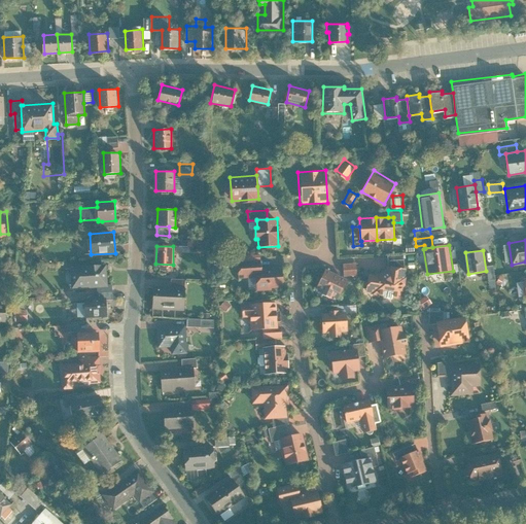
[(387,253),(388,267),(405,268),(404,253),(387,253)]
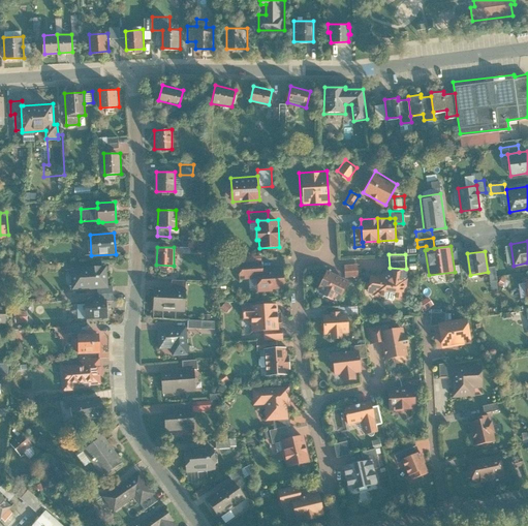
[(261,260),(239,261),(240,278),(257,277),(258,289),(285,288),(283,265),(261,267),(261,260)]
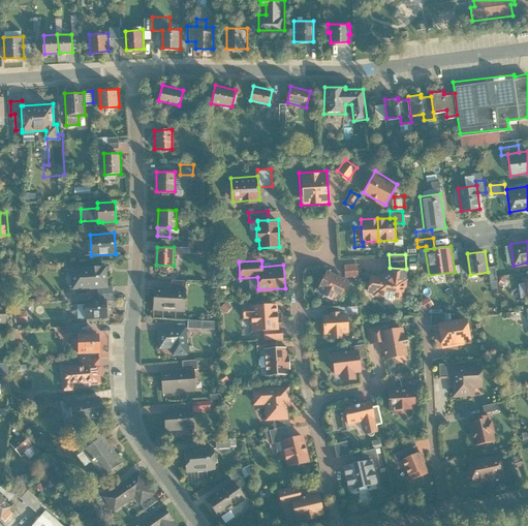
[(359,275),(358,263),(344,265),(345,276),(359,275)]
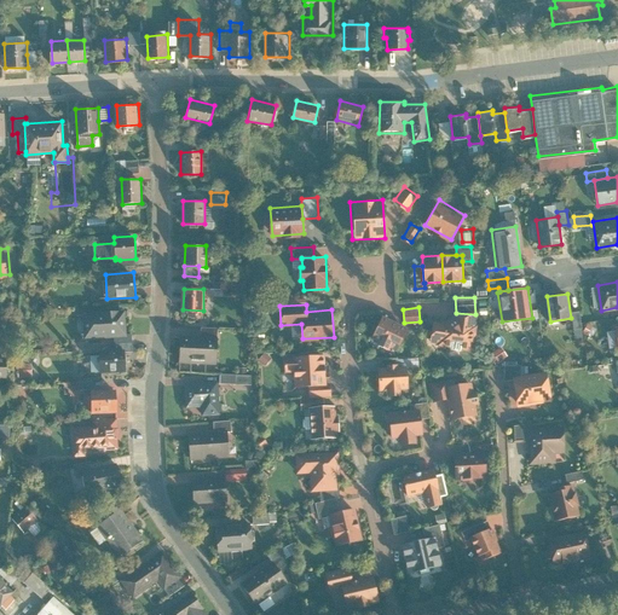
[(125,309),(82,312),(85,338),(115,337),(127,336),(127,334),(125,309)]
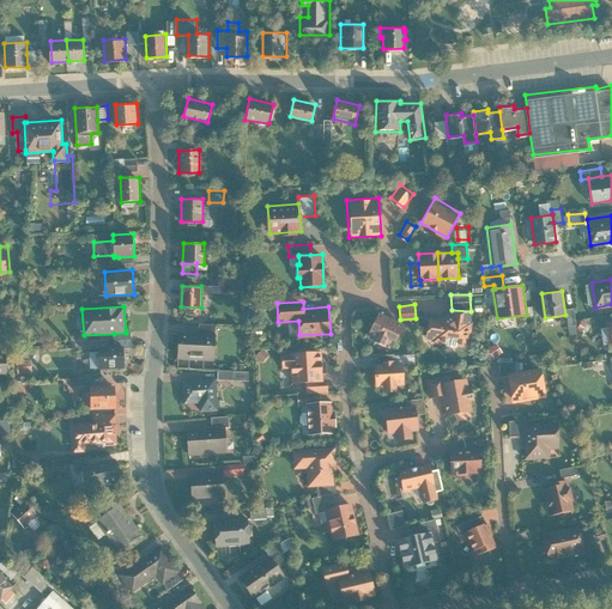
[(577,323),(575,308),(567,309),(569,324),(577,323)]
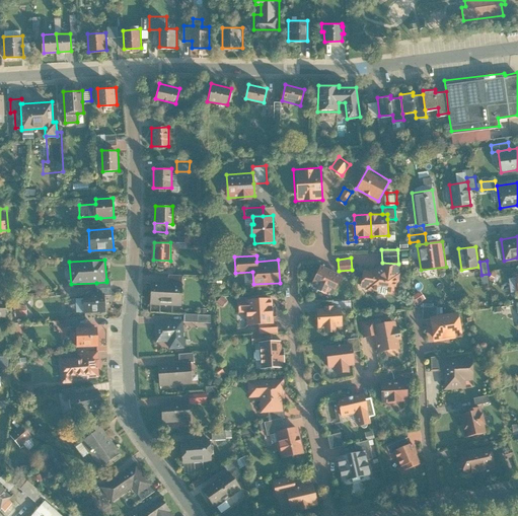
[(398,264),(382,263),(382,264),(375,269),(370,268),(370,270),(363,269),(361,287),(367,287),(367,289),(396,294),(399,279),(400,272),(400,264),(398,264)]
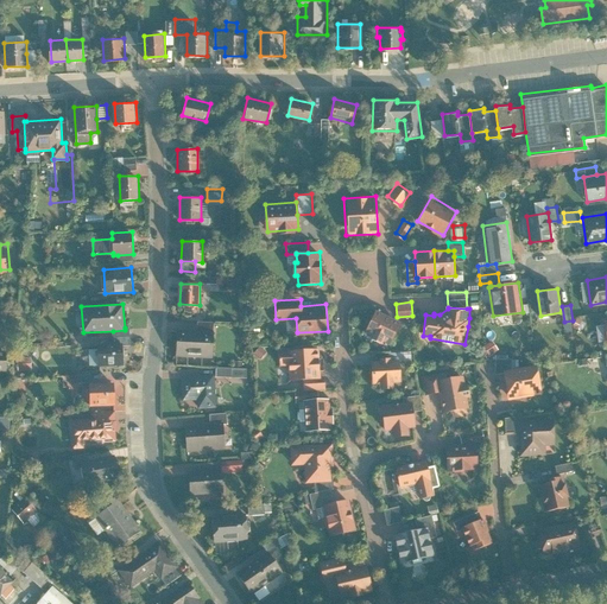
[(402,323),(375,309),(364,332),(389,347),(402,323)]
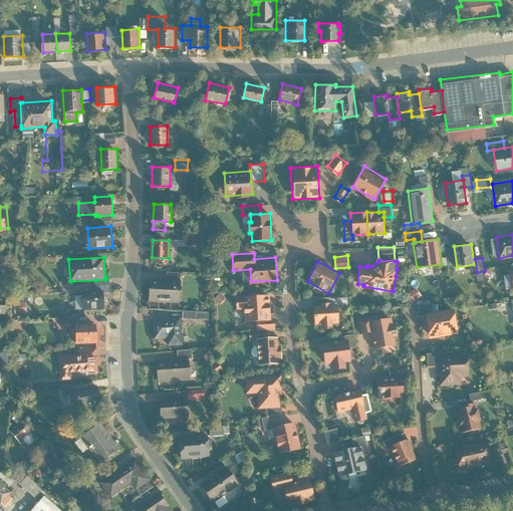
[(166,278),(151,277),(150,299),(179,300),(181,271),(167,270),(166,278)]
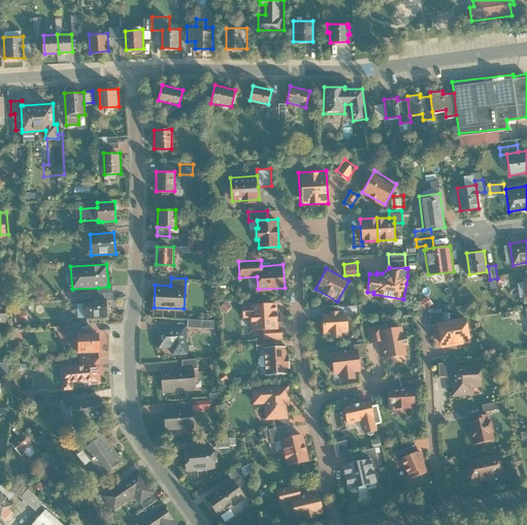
[(112,284),(108,285),(108,287),(98,288),(98,293),(101,292),(113,292),(112,284)]
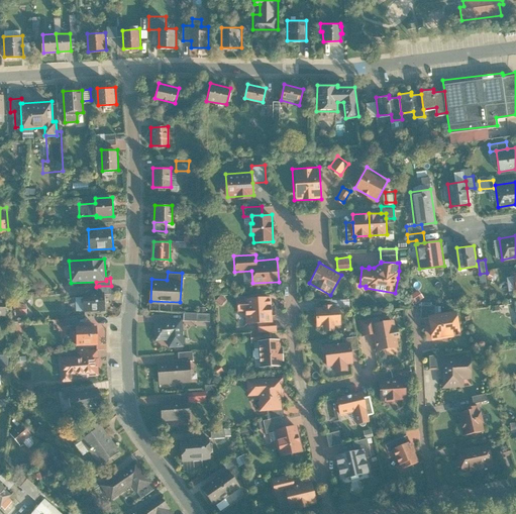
[(417,300),(424,295),(419,287),(411,292),(417,300)]
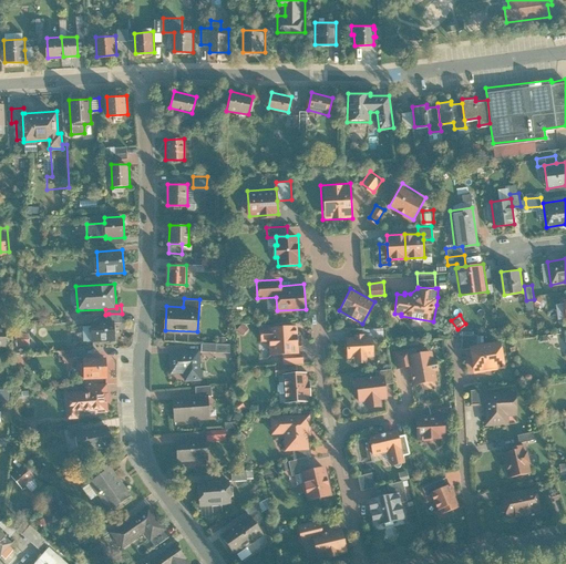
[(109,320),(91,321),(92,341),(115,340),(115,322),(114,320),(109,320)]
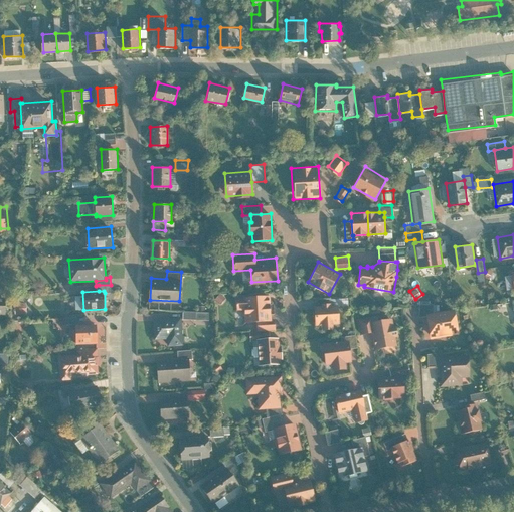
[(270,295),(235,297),(236,310),(242,309),(243,322),(255,321),(271,321),(271,320),(270,295)]
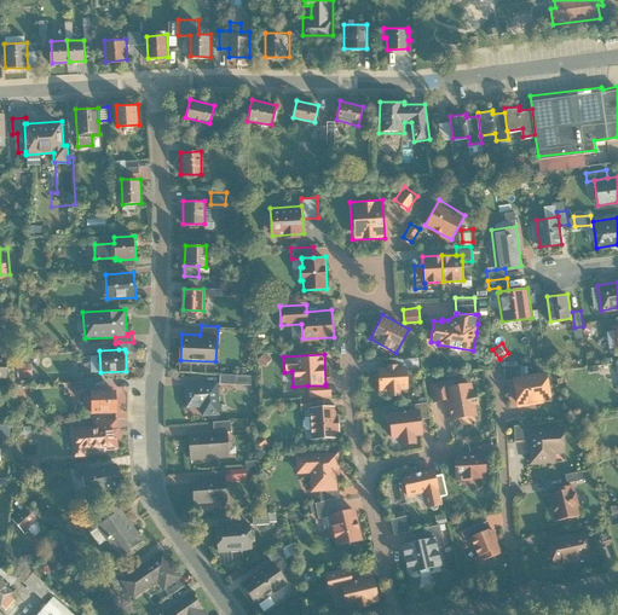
[(33,361),(18,363),(18,376),(33,376),(33,361)]
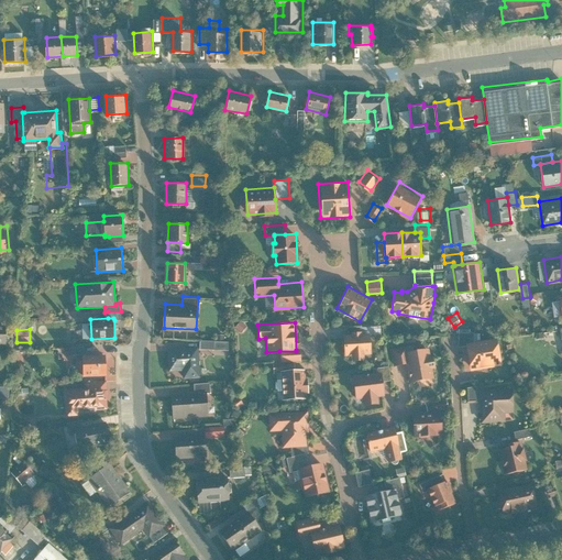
[(466,343),(481,340),(481,332),(459,332),(459,347),(466,344),(466,343)]
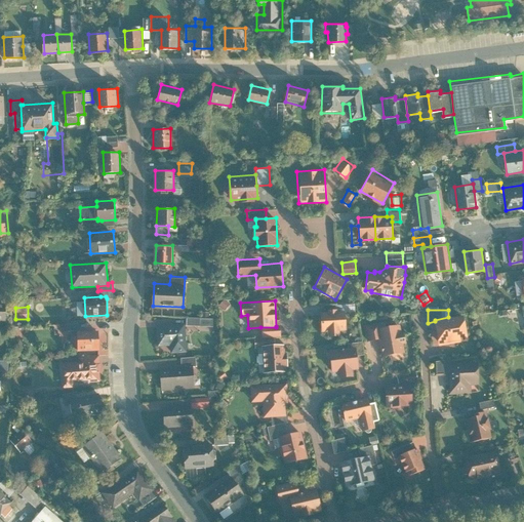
[(345,311),(320,312),(321,331),(327,330),(327,337),(339,336),(339,330),(346,329),(345,311)]
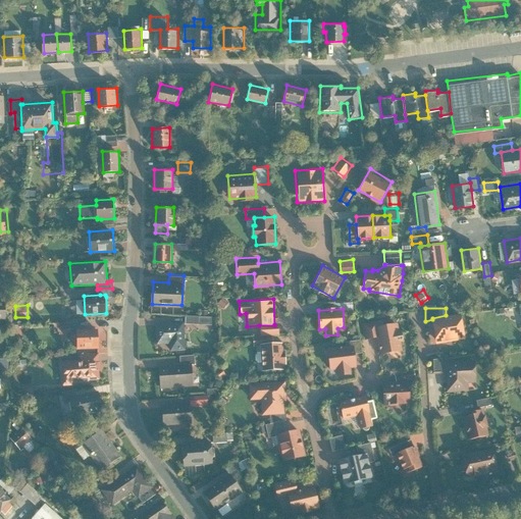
[(465,339),(461,313),(446,315),(432,318),(432,319),(436,344),(465,339)]
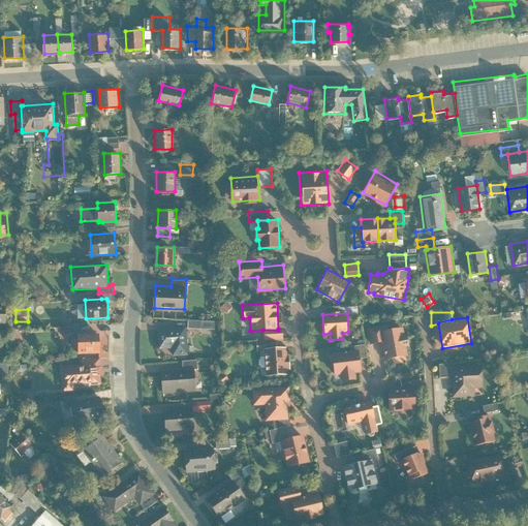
[(215,320),(188,318),(187,327),(214,328),(215,320)]
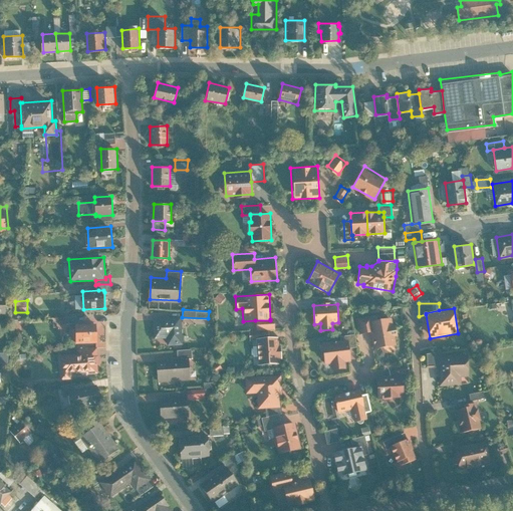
[(181,315),(152,317),(153,338),(166,337),(167,345),(183,344),(181,315)]
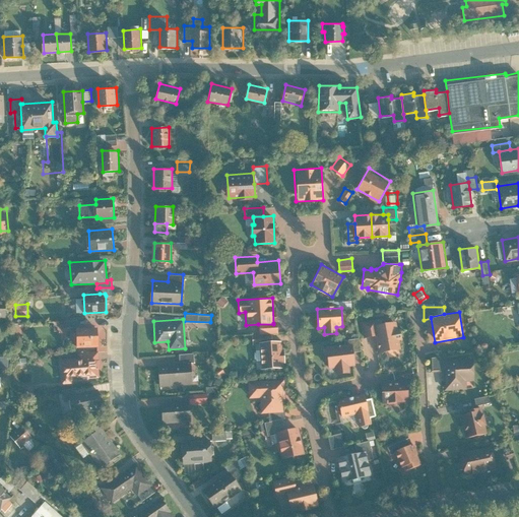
[(378,320),(361,321),(364,337),(376,336),(378,353),(401,350),(397,320),(379,323),(378,320)]
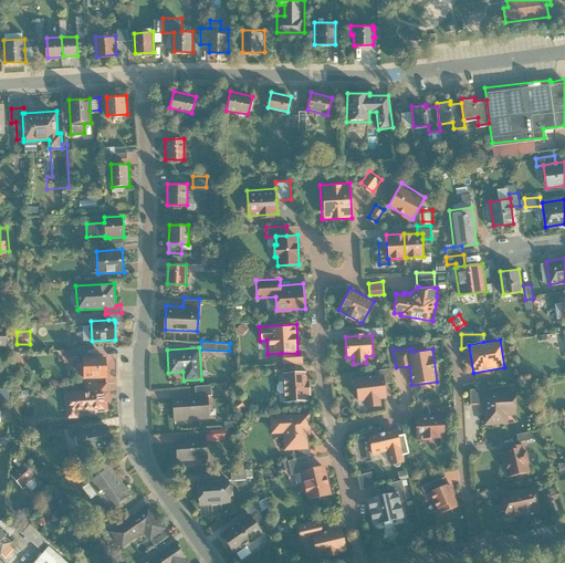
[(282,364),(295,363),(303,362),(302,352),(297,352),(297,353),(281,353),(282,364)]
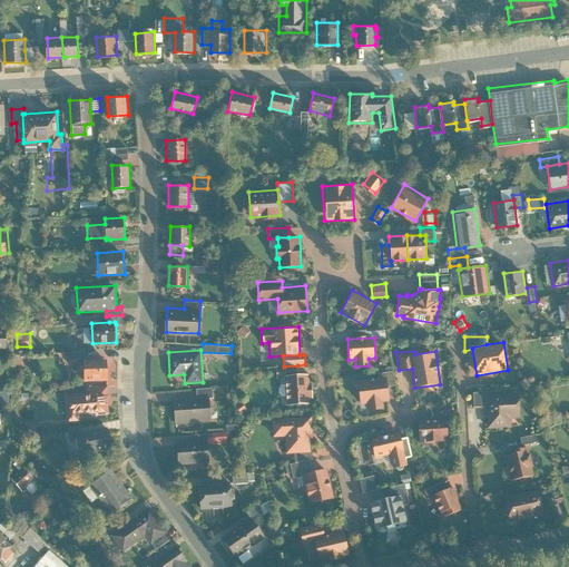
[(108,381),(107,359),(84,360),(85,381),(108,381)]
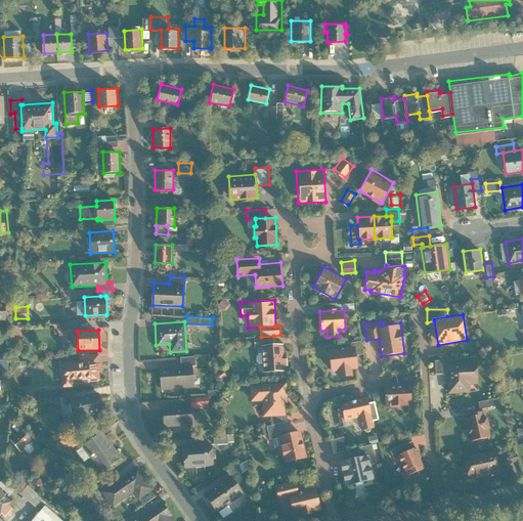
[(261,345),(274,344),(273,336),(261,337),(254,337),(254,346),(261,345)]
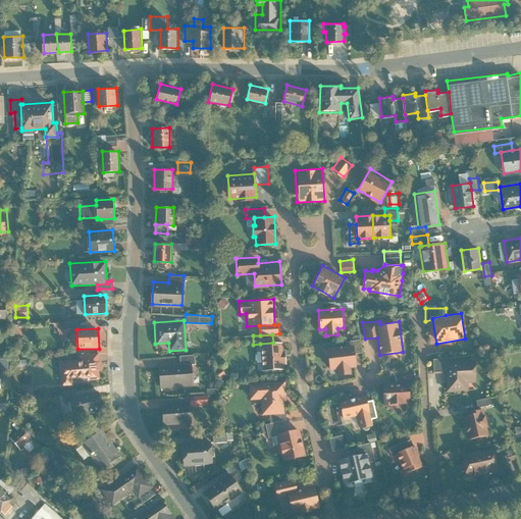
[(346,341),(346,346),(353,345),(354,353),(363,352),(360,339),(346,341)]
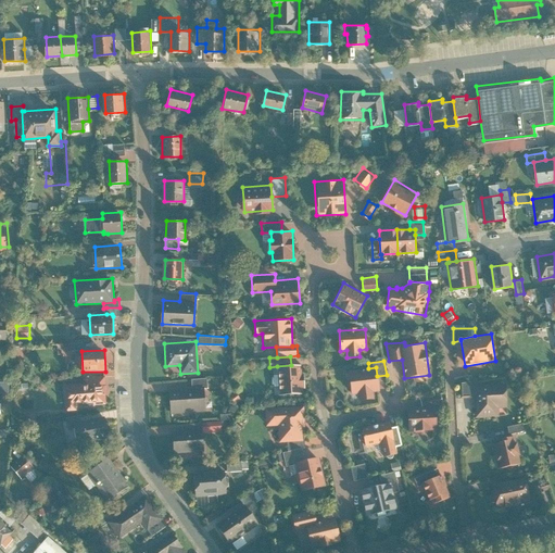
[(302,393),(301,365),(291,365),(277,366),(279,394),(302,393)]
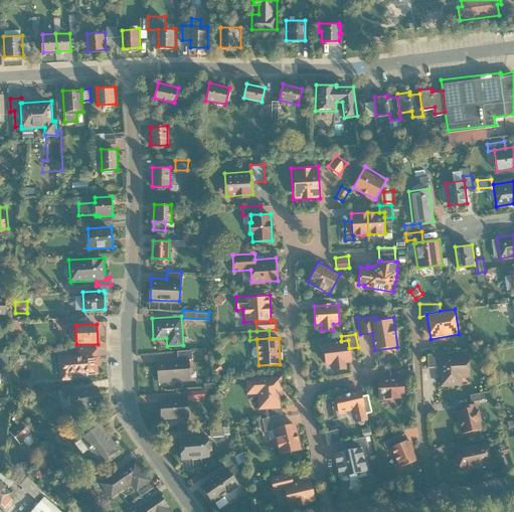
[(341,341),(322,344),(325,366),(331,365),(332,371),(346,369),(345,363),(351,362),(349,348),(348,340),(341,341)]
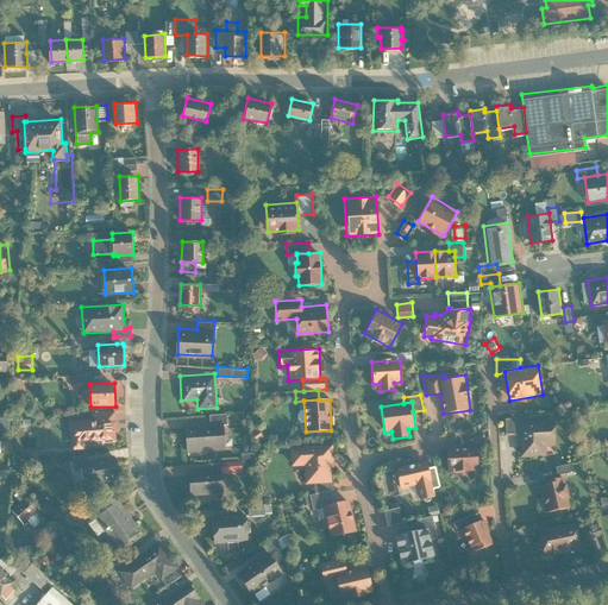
[(93,417),(69,420),(71,448),(85,447),(85,445),(105,443),(105,442),(118,441),(116,410),(93,411),(93,417)]
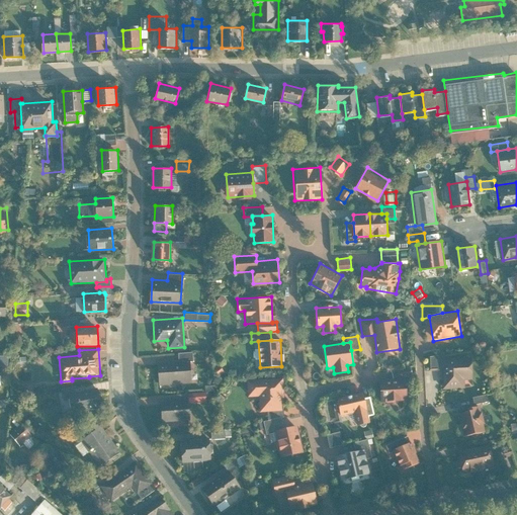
[(177,352),(178,359),(190,358),(190,360),(193,360),(192,351),(177,352)]
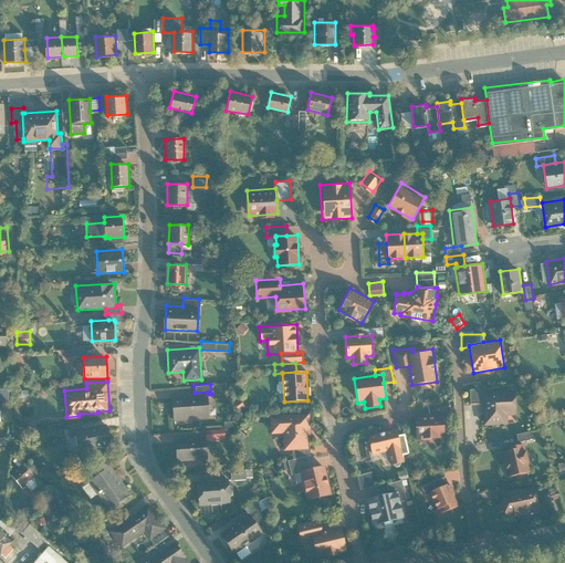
[(487,387),(469,388),(470,405),(479,404),(483,408),(484,425),(509,424),(509,415),(516,415),(515,389),(487,392),(487,387)]
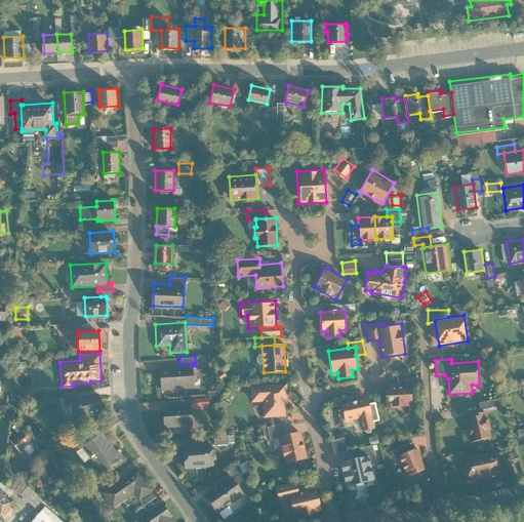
[(180,364),(160,366),(161,389),(195,386),(193,365),(193,363),(180,364)]
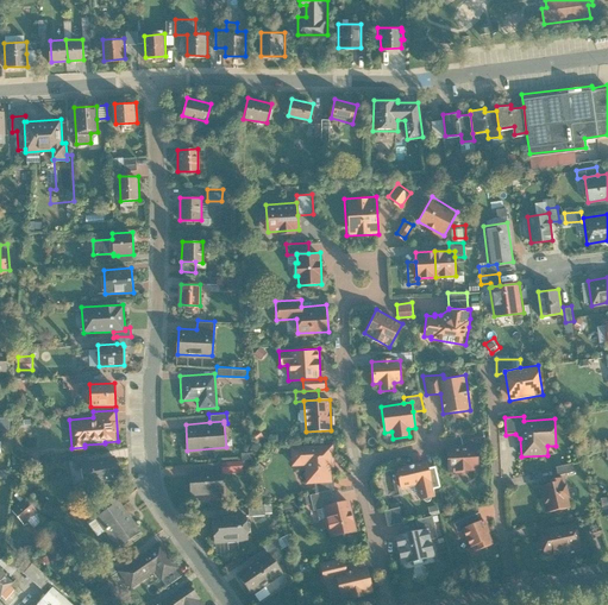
[(263,435),(258,428),(251,434),(256,440),(263,435)]
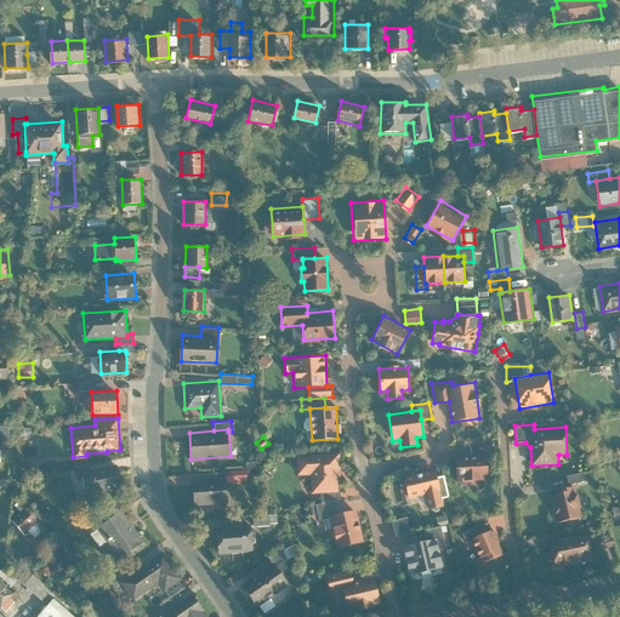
[(493,439),(470,444),(472,453),(495,447),(493,439)]
